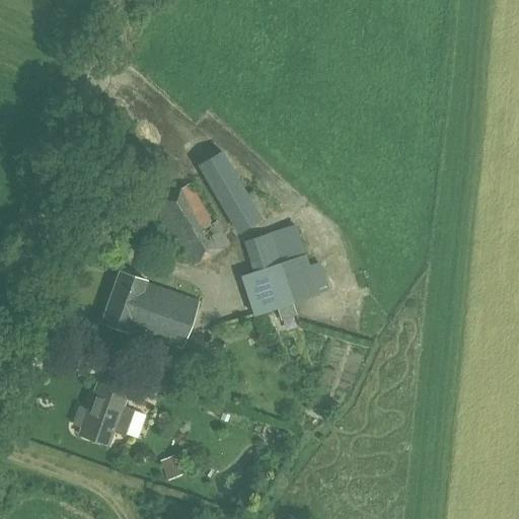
[(236,233),(263,219),(223,149),(197,164),(236,233)]
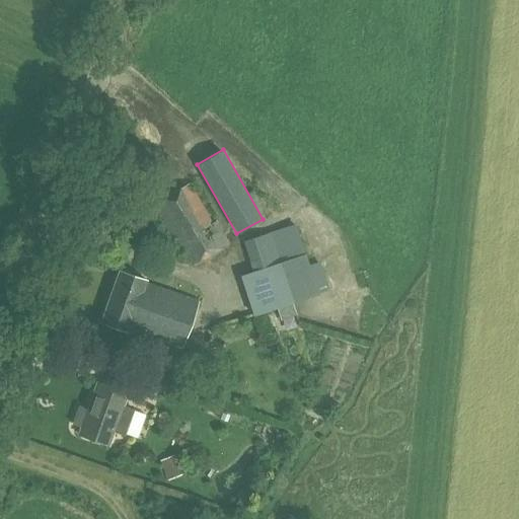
[(213,222),(190,183),(153,205),(189,267),(229,244),(216,220),(213,222)]
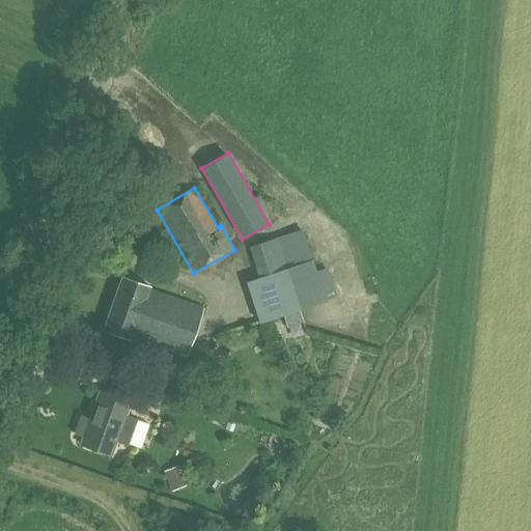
[(260,323),(300,309),(325,301),(302,230),(251,246),(261,278),(247,282),(260,323)]
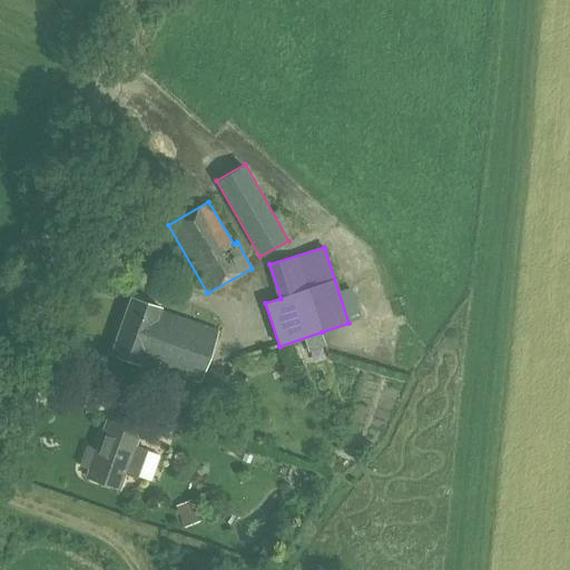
[(200,382),(218,331),(159,311),(160,307),(130,297),(110,354),(140,364),(141,362),(200,382)]
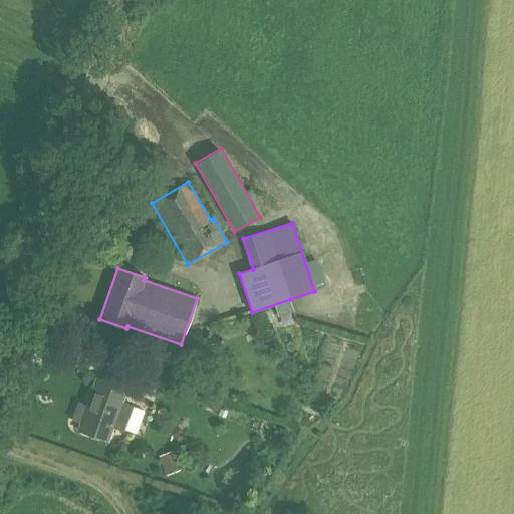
[(153,396),(158,380),(131,370),(124,386),(153,396)]
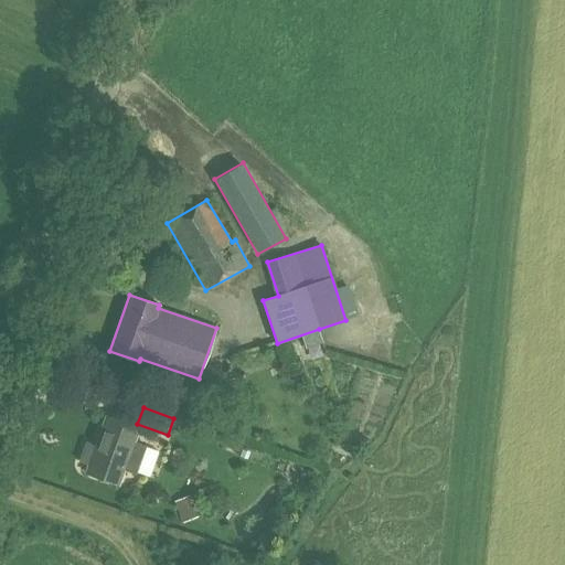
[(106,417),(95,446),(86,443),(81,457),(91,460),(86,472),(118,484),(124,470),(136,475),(146,446),(134,441),(138,428),(106,417)]
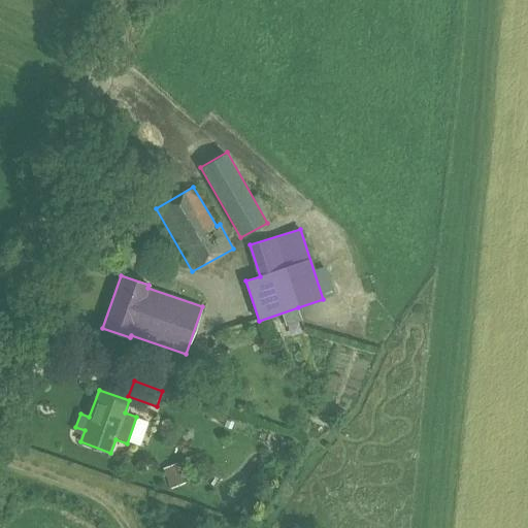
[(215,409),(212,417),(225,422),(228,415),(215,409)]
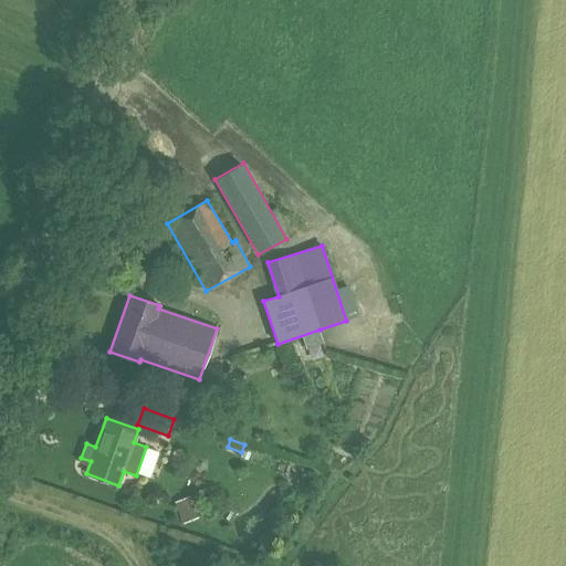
[(157,478),(169,452),(157,447),(145,472),(157,478)]
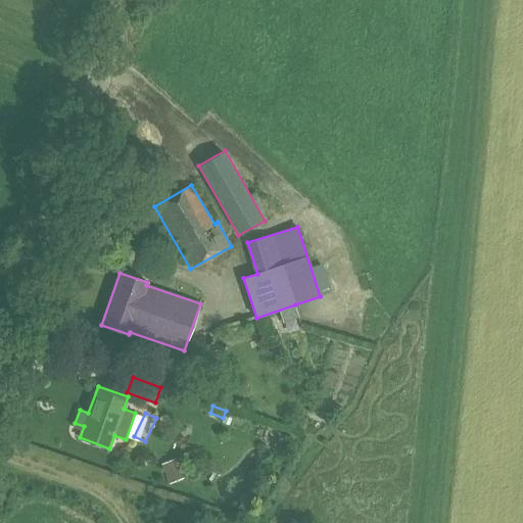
[(169,484),(184,477),(176,457),(160,464),(169,484)]
